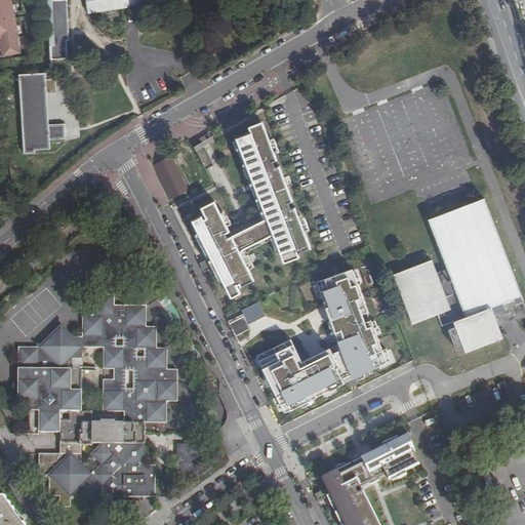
[(0,0),(0,55),(23,52),(19,37),(22,36),(21,34),(19,25),(16,12),(15,3),(14,0),(0,0)]
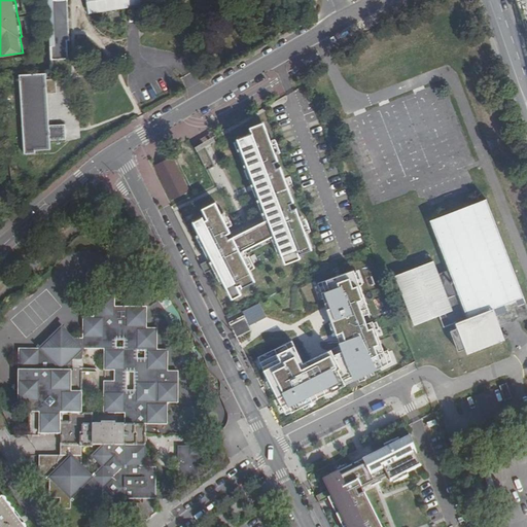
[(53,0),(55,39),(51,40),(51,44),(53,60),(70,58),(69,40),(70,40),(68,0),(63,0),(62,0),(53,0)]
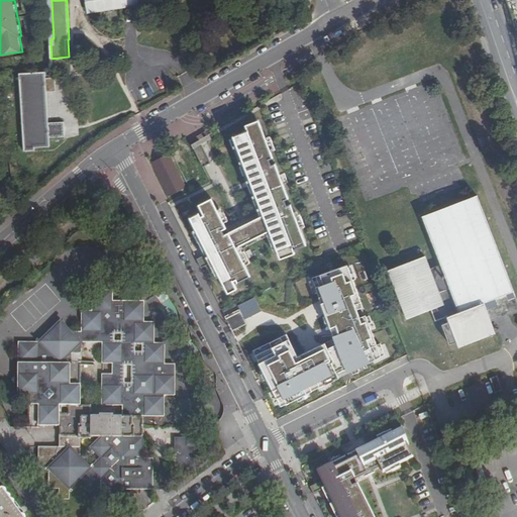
[(150,2),(160,0),(87,0),(89,11),(125,6),(128,5),(141,3),(146,2),(150,2)]
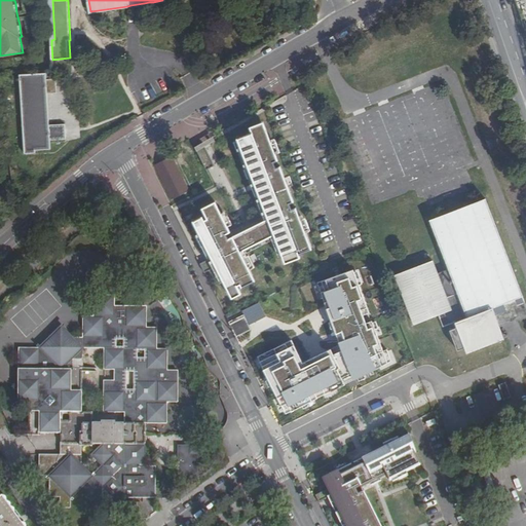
[(47,73),(22,74),(26,152),(51,151),(51,140),(68,139),(67,123),(50,124),(48,92),(58,91),(57,79),(53,79),(52,71),(47,71),(47,73)]
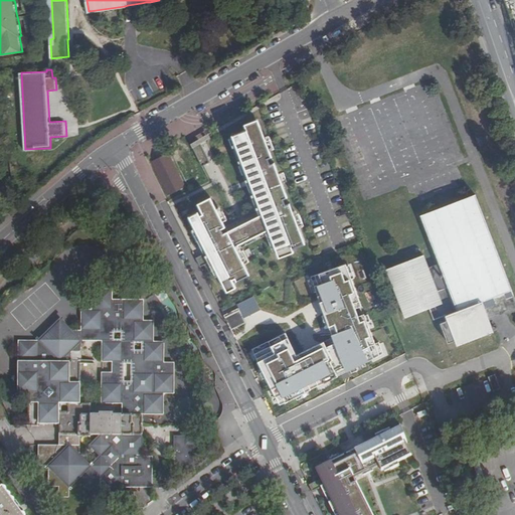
[(264,137),(256,120),(243,126),(245,131),(231,136),(235,146),(261,210),(262,209),(264,213),(260,215),(226,232),(224,228),(225,227),(222,221),(216,209),(210,197),(197,204),(202,214),(199,215),(197,211),(188,216),(194,228),(204,248),(206,247),(208,251),(203,253),(195,259),(200,267),(208,263),(211,262),(218,276),(226,293),(236,288),(233,284),(249,276),(235,246),(269,230),(280,259),(295,250),(293,247),(305,241),(300,228),(295,215),(290,203),(289,203),(287,198),(288,198),(274,163),(273,163),(271,158),(272,158),(269,150),(264,137)]
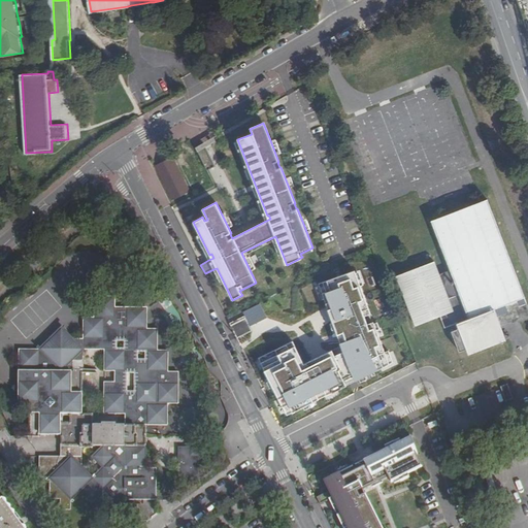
[(217,140),(215,137),(204,142),(206,146),(217,140)]
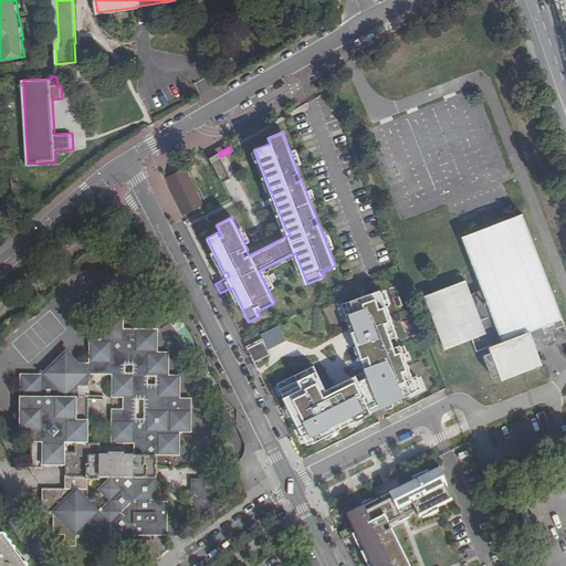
[(293,149),(290,150),(295,165),(299,164),(293,149)]
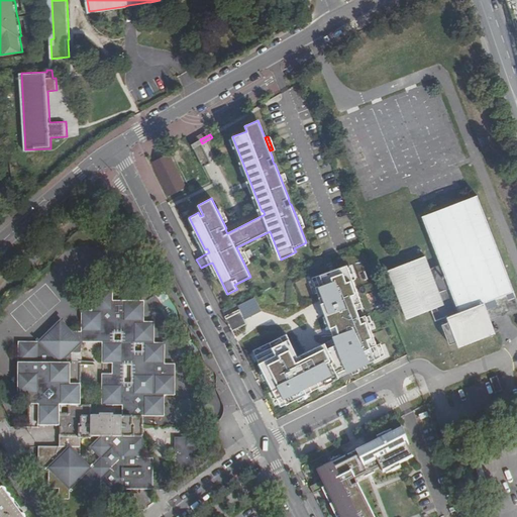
[(200,139),(192,144),(203,167),(211,162),(202,143),(200,139)]
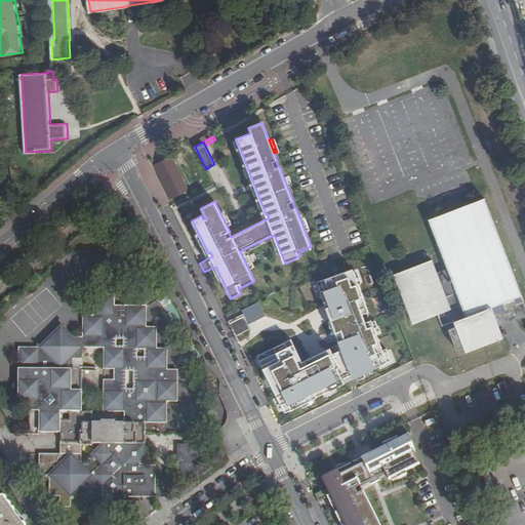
[(266,214),(240,149),(237,150),(263,216),(265,219),(269,217),(267,213),(266,214)]
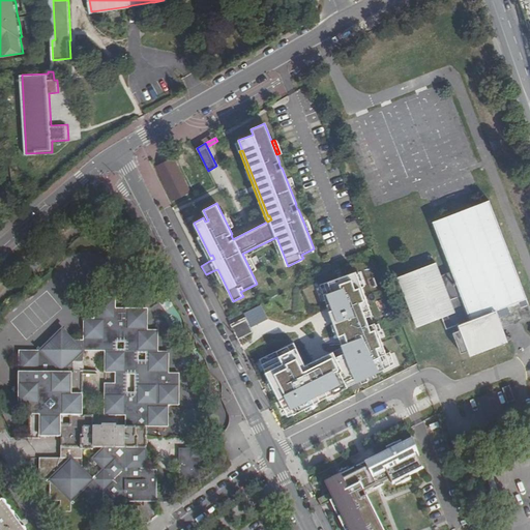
[(189,194),(172,157),(154,166),(172,202),(189,194)]
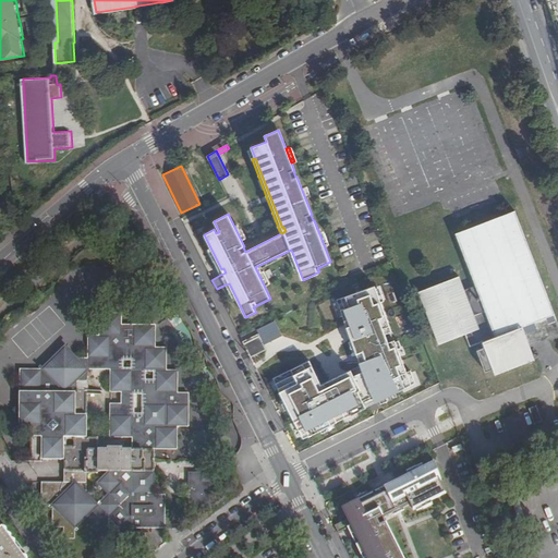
[(229,176),(220,181),(232,199),(241,195),(229,176)]
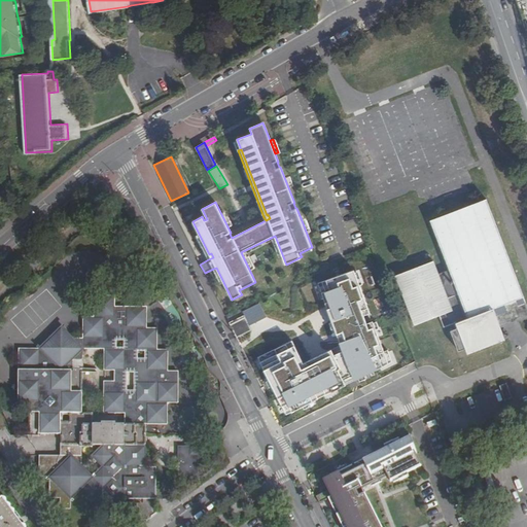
[(415,324),(438,315),(444,327),(455,323),(457,328),(450,331),(457,351),(464,348),(467,354),(504,340),(499,327),(518,320),(526,316),(526,309),(523,297),(522,296),(485,199),(430,219),(449,269),(436,273),(432,260),(396,274),(415,324)]
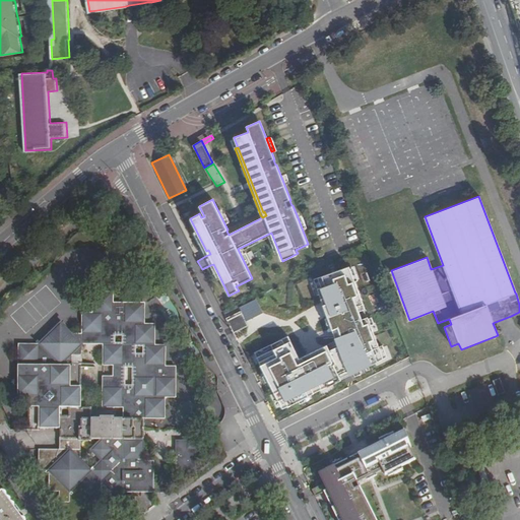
[(221,210),(218,211),(224,223),(228,222),(221,210)]
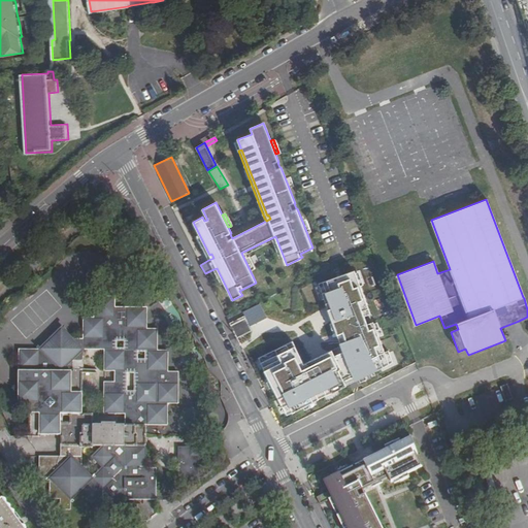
[(305,220),(302,221),(307,234),(310,233),(305,220)]
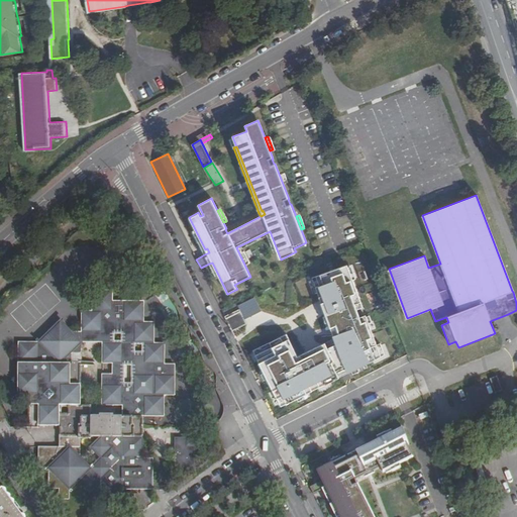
[(205,249),(195,229),(192,231),(204,254),(209,252),(207,248),(205,249)]
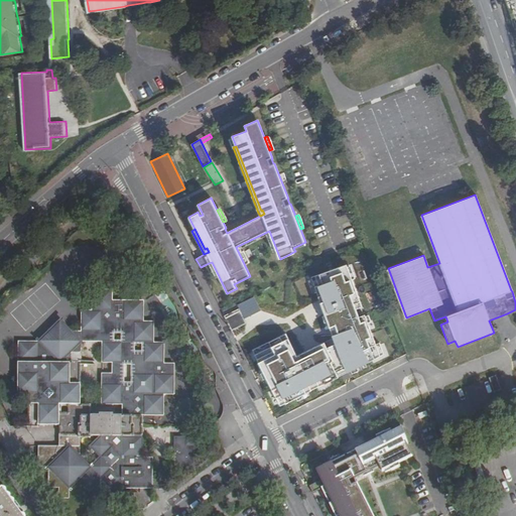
[(212,262),(209,263),(216,278),(219,276),(212,262)]
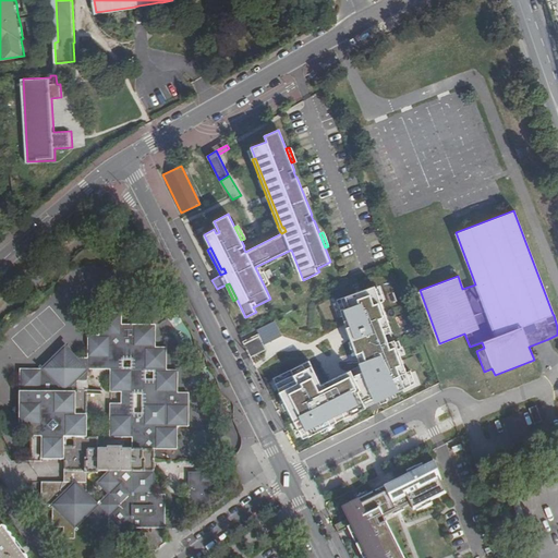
[(415,383),(412,371),(409,372),(396,340),(389,342),(387,334),(392,331),(375,286),(338,301),(360,361),(322,383),(308,359),(273,378),(304,439),(415,383)]
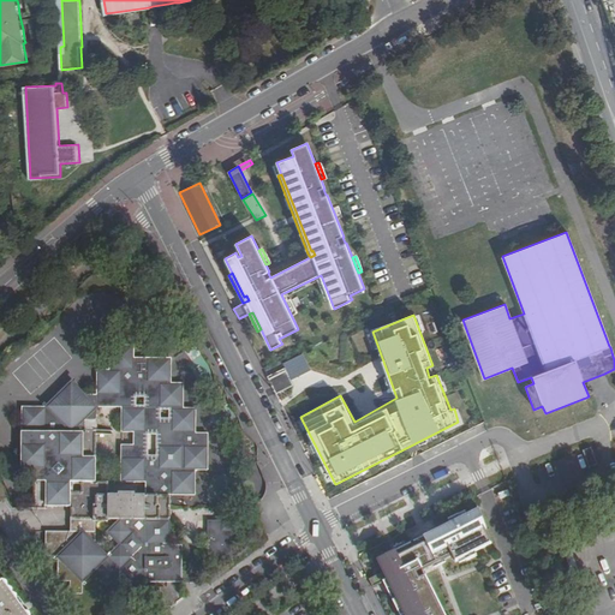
[(99,370),(97,394),(87,394),(71,381),(46,407),(22,407),(22,470),(31,470),(31,482),(34,482),(34,509),(47,509),(47,507),(71,507),(71,520),(96,520),(96,544),(109,556),(96,569),(118,596),(135,583),(183,583),(184,545),(171,544),(172,495),(197,495),(197,471),(208,471),(208,433),(196,433),(197,410),(184,410),(185,384),(171,384),(172,359),(136,359),(135,345),(111,345),(109,370),(99,370)]
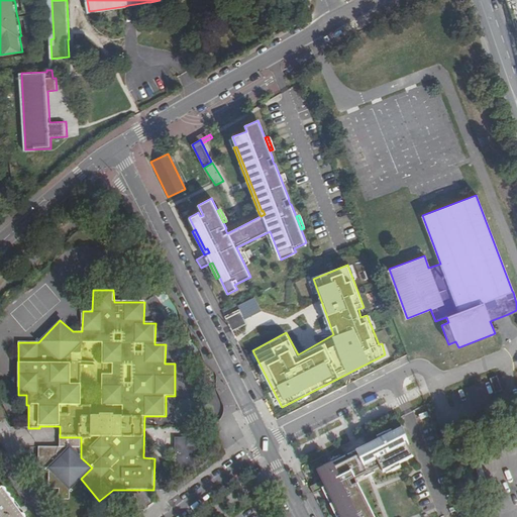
[(238,309),(244,319),(261,311),(253,297),(237,305),(238,309)]
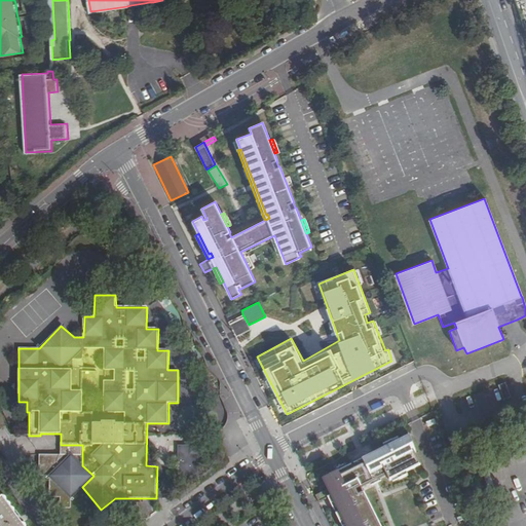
[(373,321),(370,312),(365,314),(367,323),(373,321)]
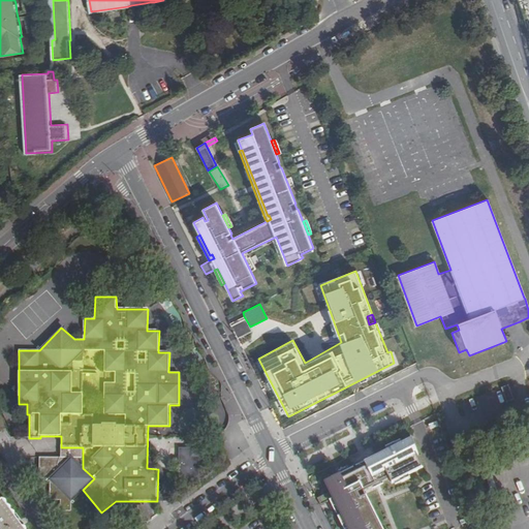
[(244,316),(229,323),(237,339),(252,331),(250,327),(244,316)]
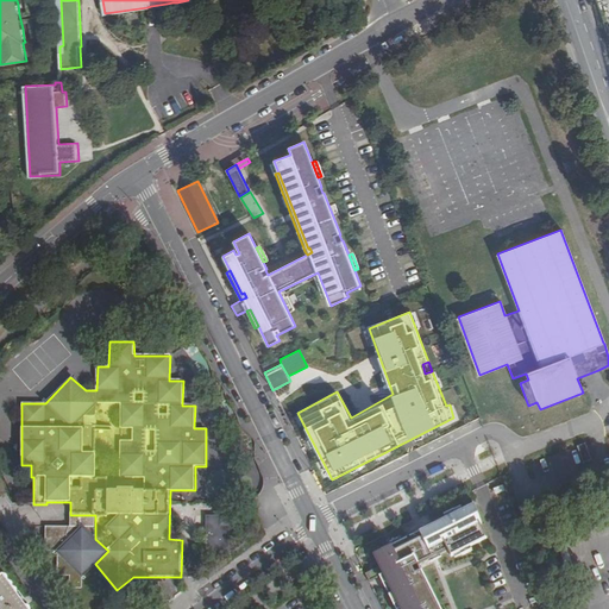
[(585,462),(579,445),(571,449),(577,464),(585,462)]
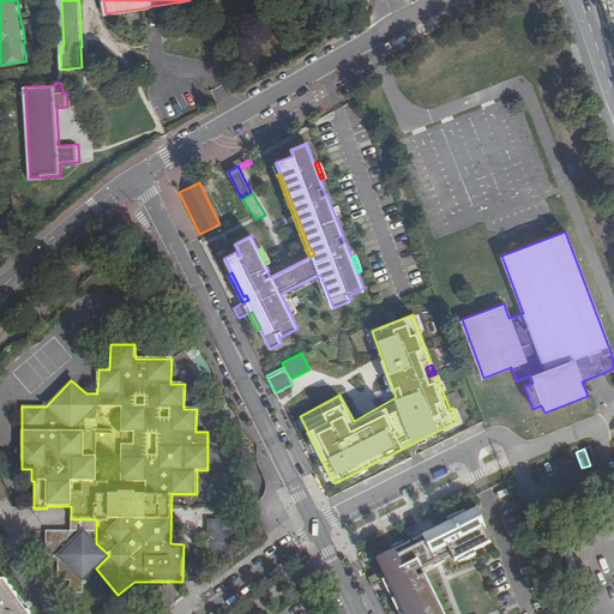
[(438,513),(431,518),(435,529),(375,559),(383,572),(368,579),(372,587),(386,579),(403,613),(445,613),(422,569),(452,554),(455,561),(491,542),(485,528),(477,509),(444,525),(438,513)]
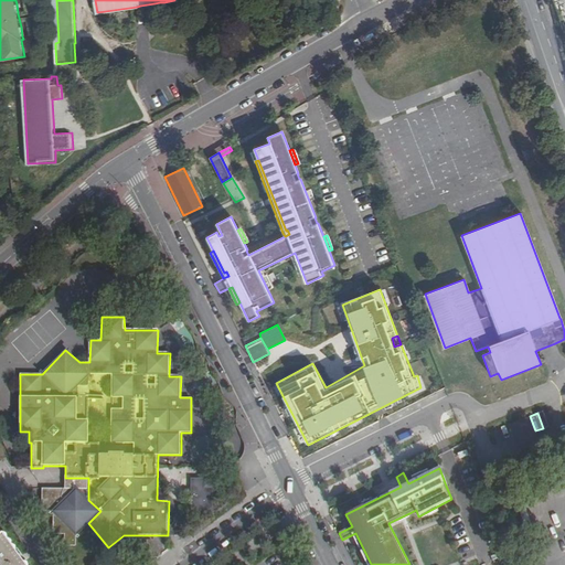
[(86,523),(88,523),(100,511),(88,500),(88,478),(65,478),(65,487),(42,487),(42,512),(53,513),(53,534),(64,535),(64,546),(76,546),(76,533),(86,523)]
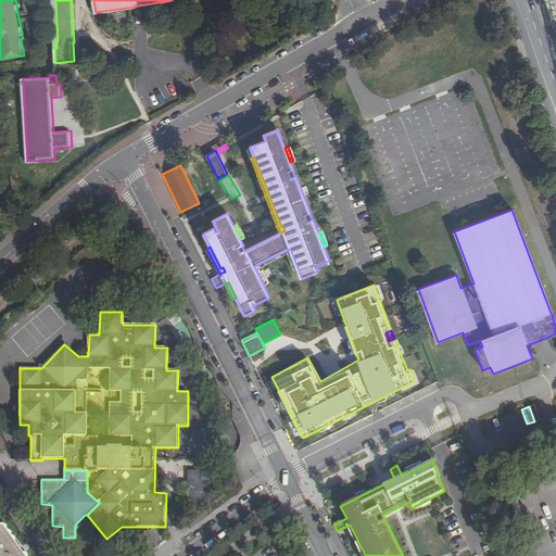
[(210,505),(210,471),(188,471),(188,505),(210,505)]
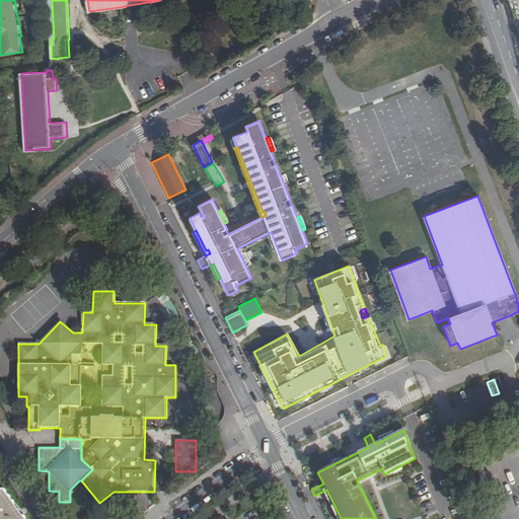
[(24,518),(4,491),(0,493),(0,518),(24,518)]
